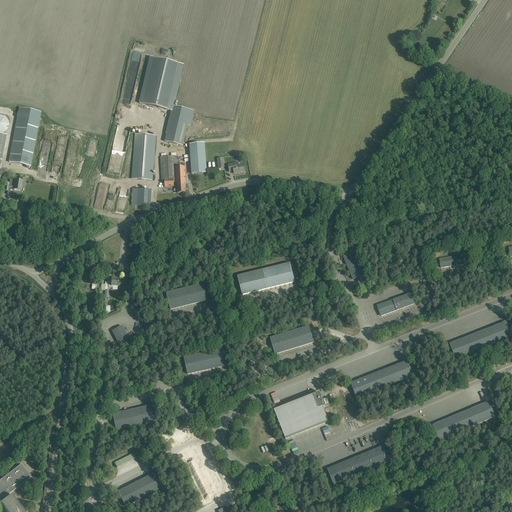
[(172,111),(183,65),(151,57),(140,103),(172,111)]
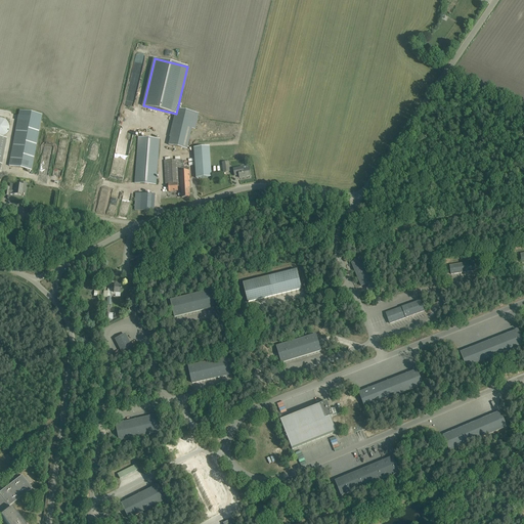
[(169,145),(186,149),(191,129),(194,129),(199,114),(178,108),(169,145)]
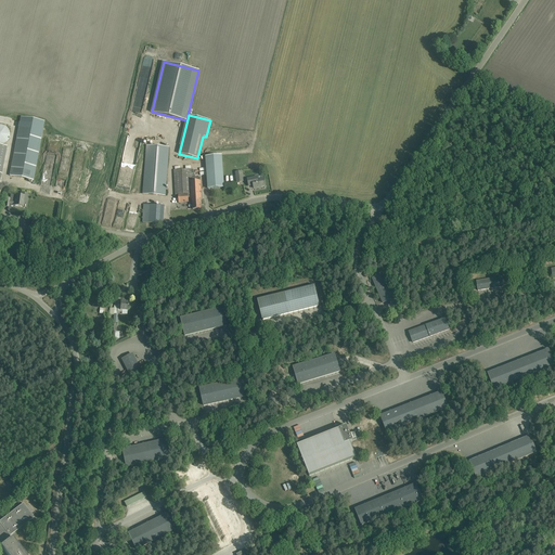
[(21,117),(10,176),(33,180),(43,121),(21,117)]
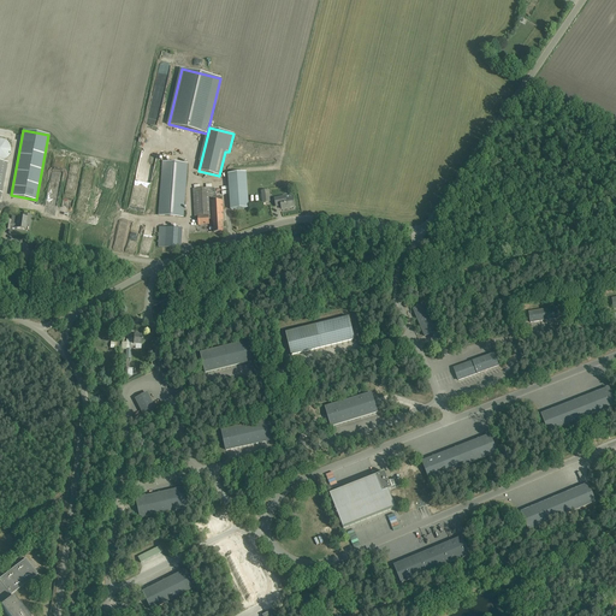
[(0,161),(1,161),(4,161),(5,160),(7,159),(9,158),(10,155),(11,153),(11,152),(11,149),(11,147),(10,146),(9,143),(7,142),(5,141),(4,140),(1,140),(0,138),(0,161)]
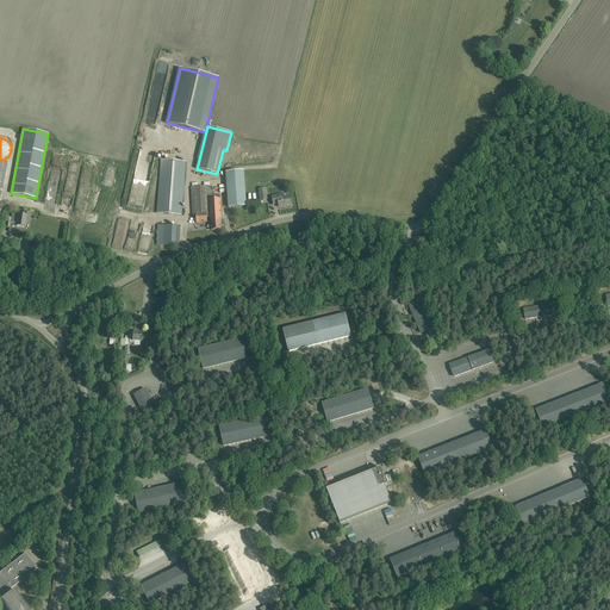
[(181,215),(186,162),(161,160),(157,213),(181,215)]
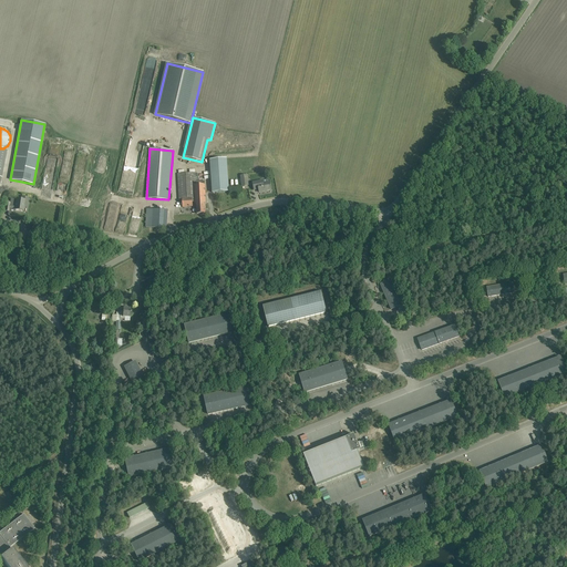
[(229,192),(227,158),(209,160),(213,193),(229,192)]
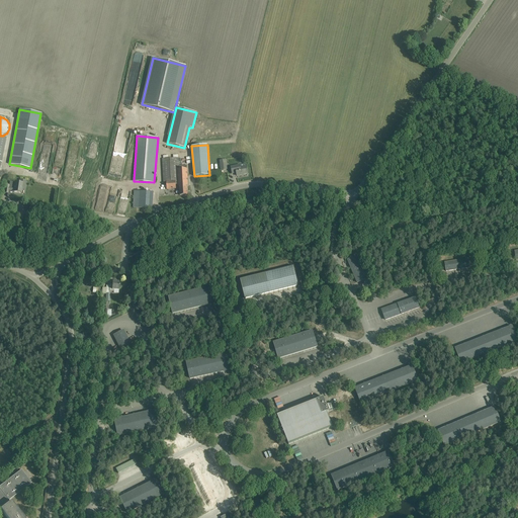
[(188,185),(187,165),(179,166),(179,158),(162,159),(164,182),(165,182),(165,189),(176,188),(176,183),(178,183),(178,185),(179,185),(180,195),(187,195),(187,185),(188,185)]
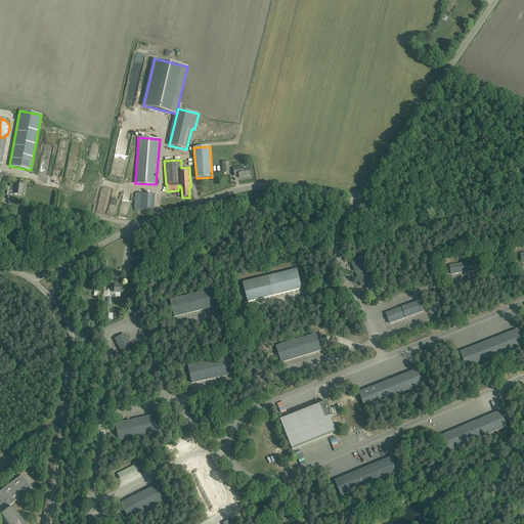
[(251,176),(249,168),(243,169),(243,167),(233,168),(234,176),(238,175),(239,178),(251,176)]
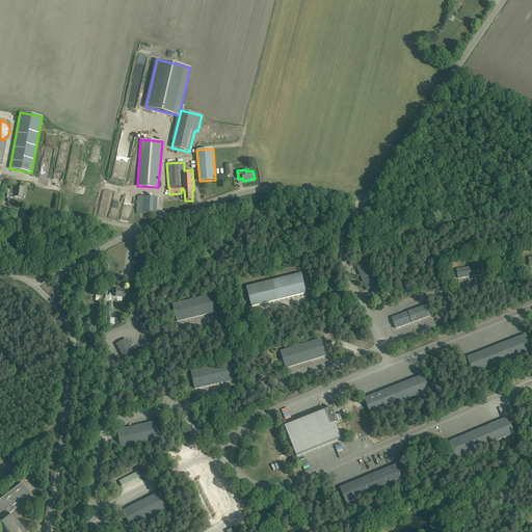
[(25,195),(25,193),(27,185),(20,184),(20,188),(10,187),(9,190),(5,190),(4,198),(8,198),(9,196),(15,196),(15,197),(22,198),(22,195),(25,195)]
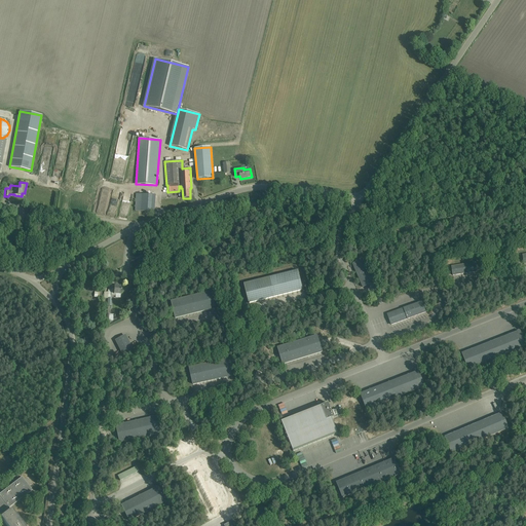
[(363,288),(374,283),(364,259),(352,264),(363,288)]
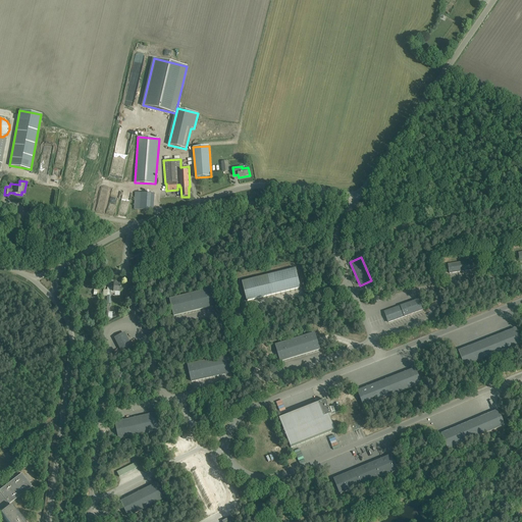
[(472,260),(448,264),(450,273),(474,270),(472,260)]
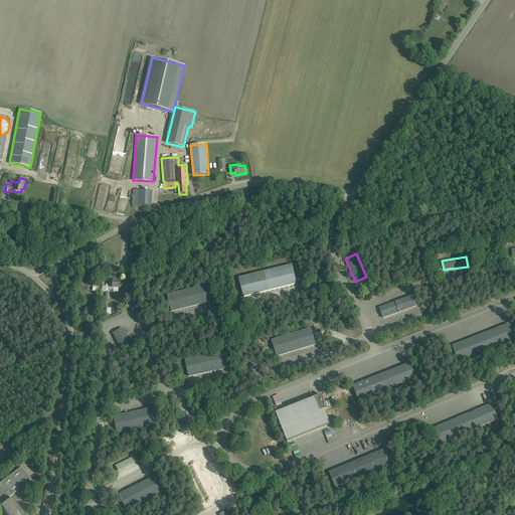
[(292,265),(238,278),(243,297),(297,284),(292,265)]
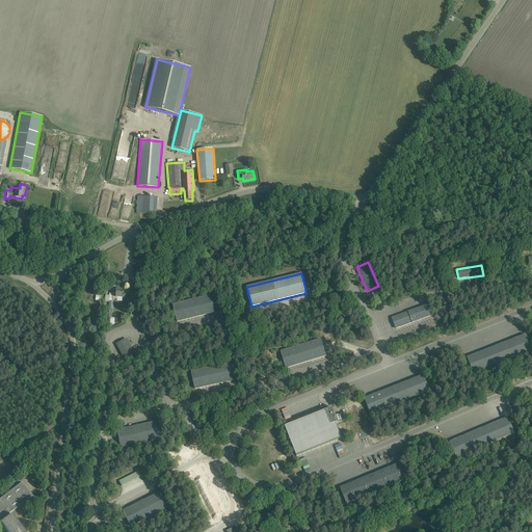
[(112,293),(112,299),(113,299),(116,299),(116,297),(122,298),(123,290),(115,289),(115,292),(112,292),(112,293)]
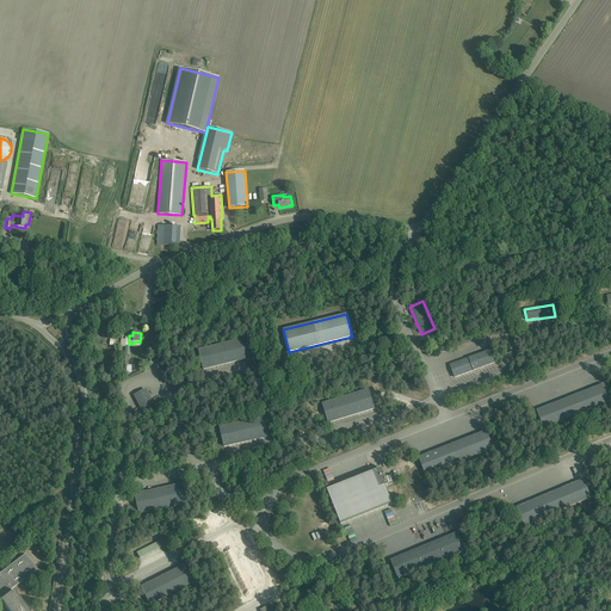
[(198,350),(203,370),(251,358),(246,338),(198,350)]
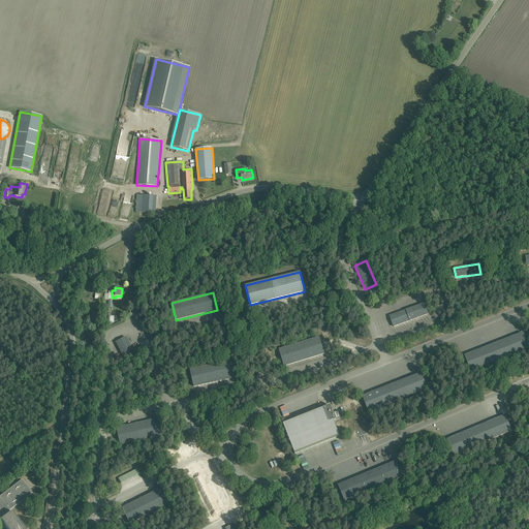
[(394,328),(429,314),(425,303),(390,316),(394,328)]
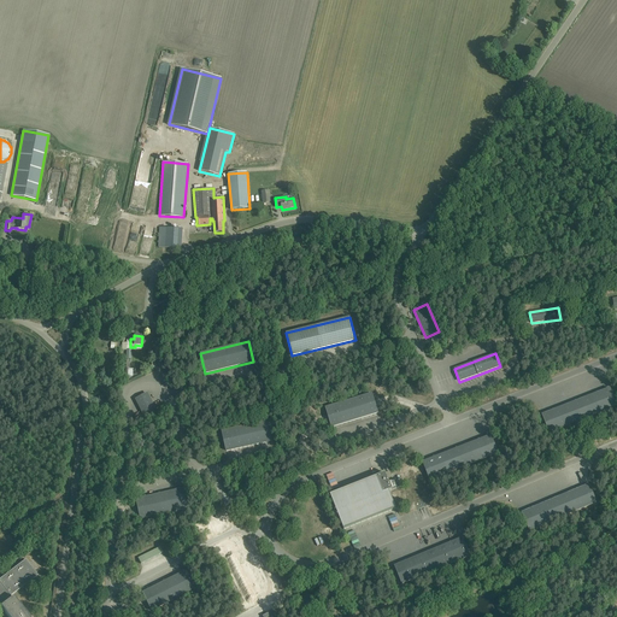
[(616,405),(610,388),(541,415),(550,434),(616,406),(616,405)]
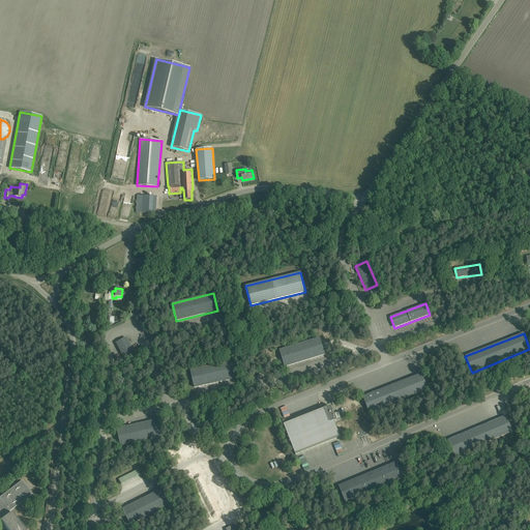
[(116,343),(124,359),(135,353),(126,337),(116,343)]
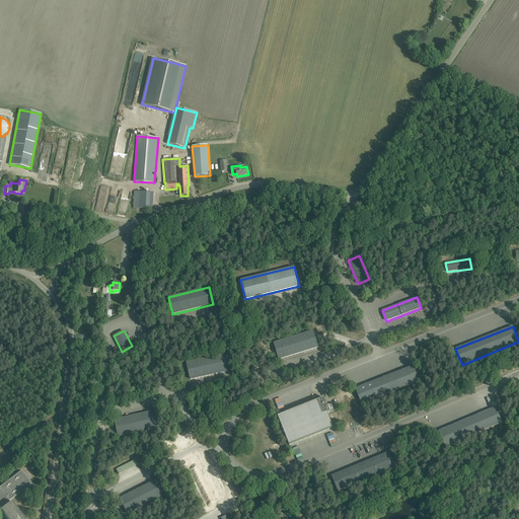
[(274,343),(279,360),(318,348),(313,330),(274,343)]
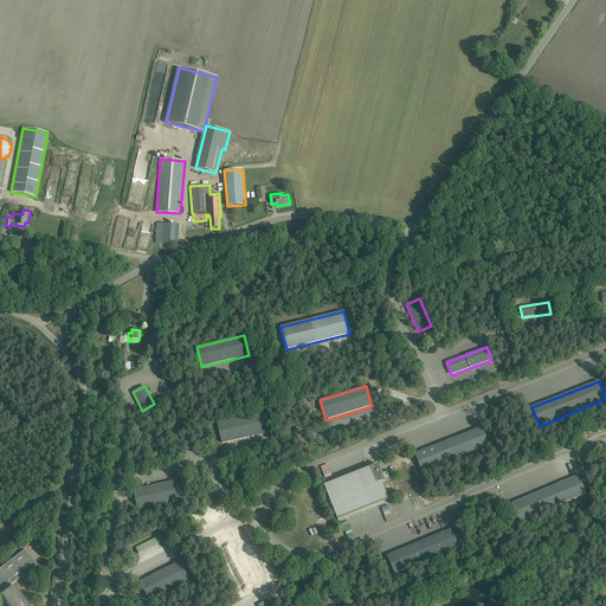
[(218,423),(223,444),(270,433),(265,413),(218,423)]
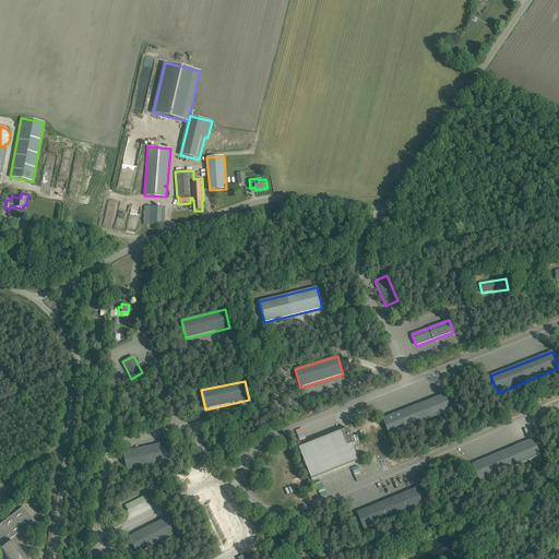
[(445,394),(382,418),(389,436),(452,411),(445,394)]
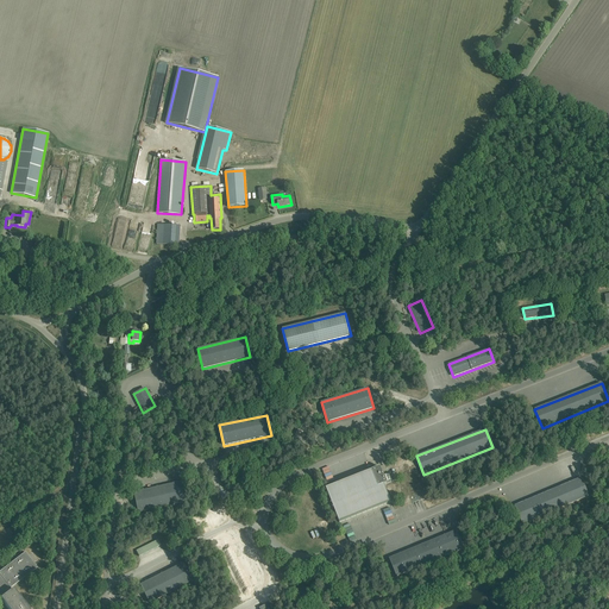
[(381,466),(326,489),(339,522),(391,502),(384,484),(387,483),(391,482),(389,476),(384,477),(381,466)]
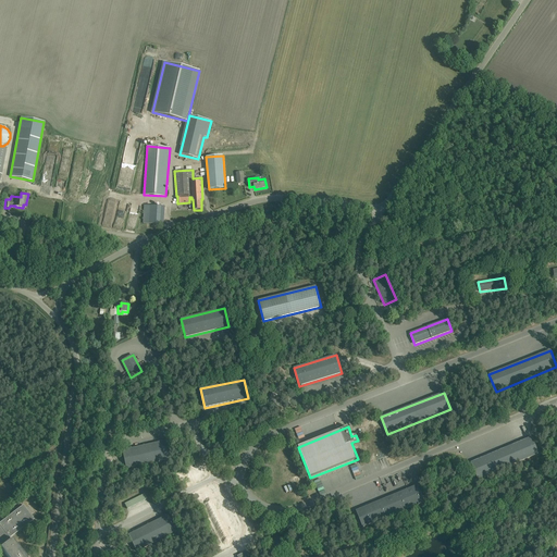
[(532,437),(471,462),(478,480),(540,454),(532,437)]
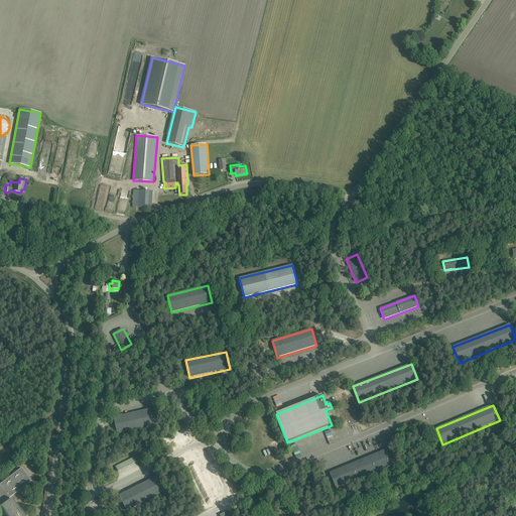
[(113,417),(117,434),(157,425),(153,408),(113,417)]
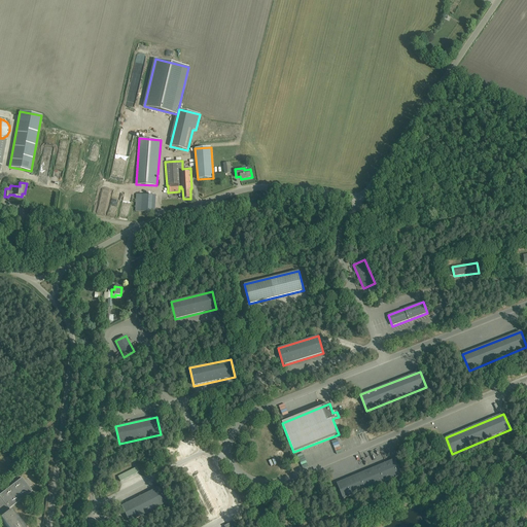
[(12,469),(18,465),(9,456),(0,462),(0,463),(5,470),(10,466),(12,469)]
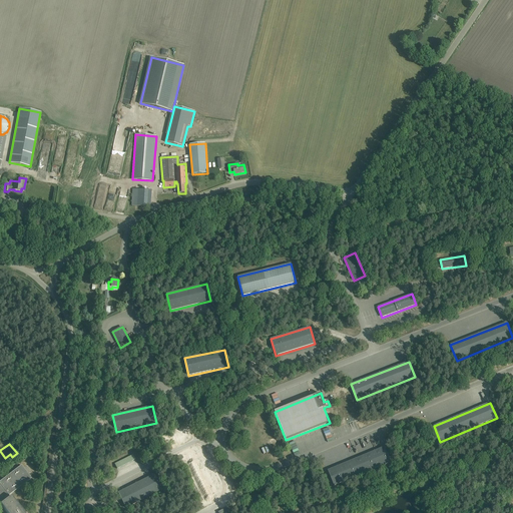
[(385,447),(328,470),(334,486),(391,462),(385,447)]
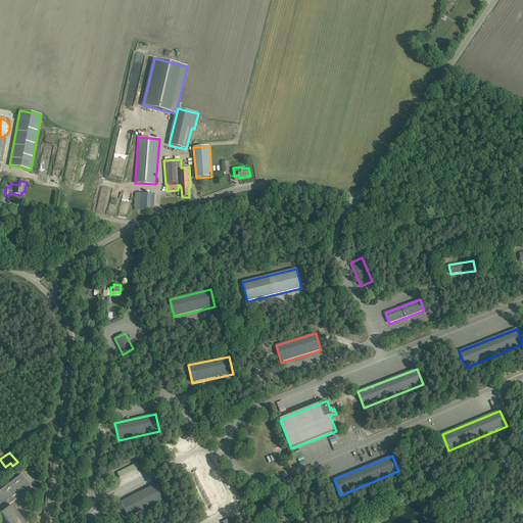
[(136,464),(116,473),(120,477),(138,468),(136,464)]
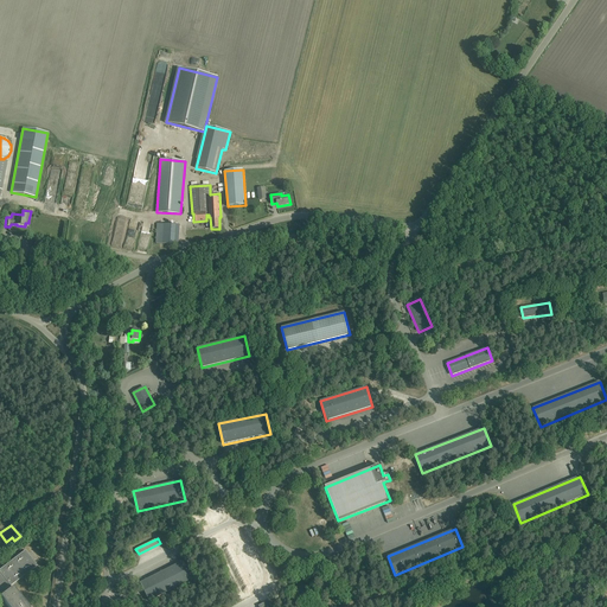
[(0,594),(10,606),(27,606),(12,586),(37,566),(25,550),(0,569),(0,594)]
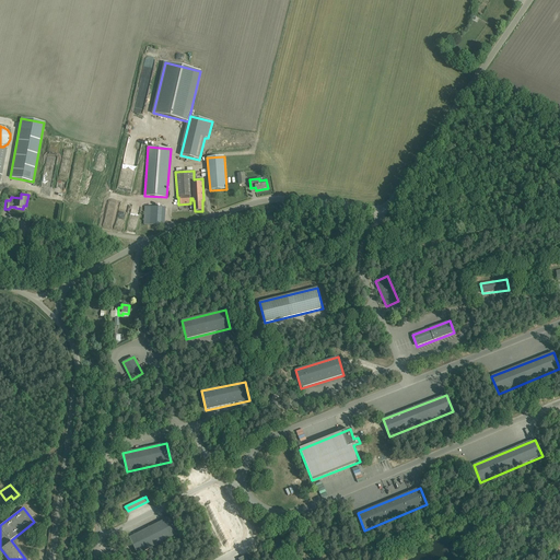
[(168,517),(128,538),(137,555),(177,535),(168,517)]
